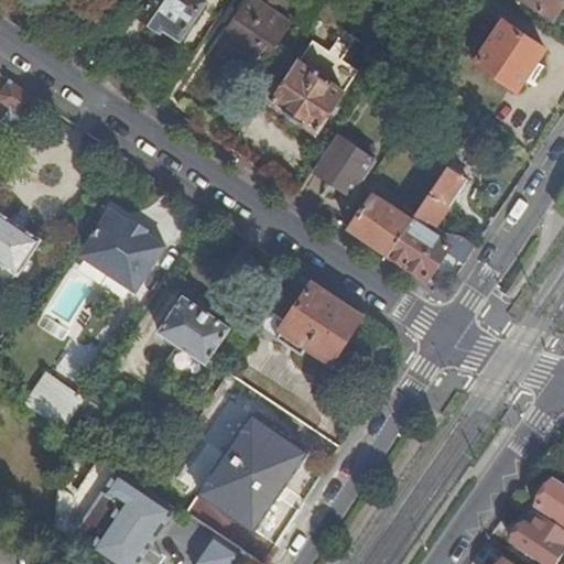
[(182,35),(205,0),(204,0),(152,0),(142,15),(161,29),(164,24),(182,35)]
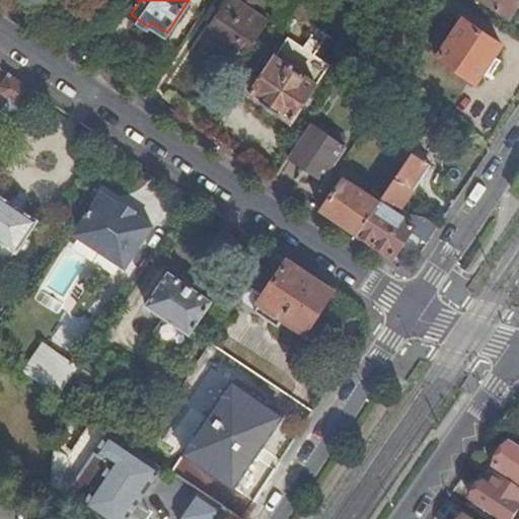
[(242,64),(271,22),(238,0),(226,0),(202,36),(242,64)]
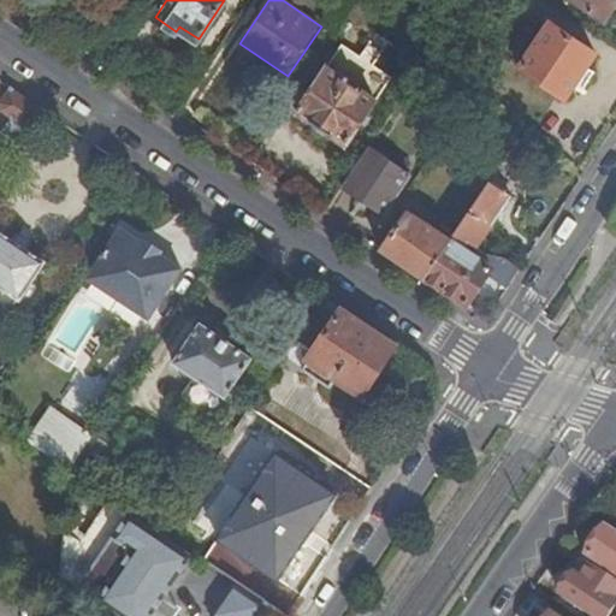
[(615,0),(576,0),(605,19),(615,1),(615,0)]
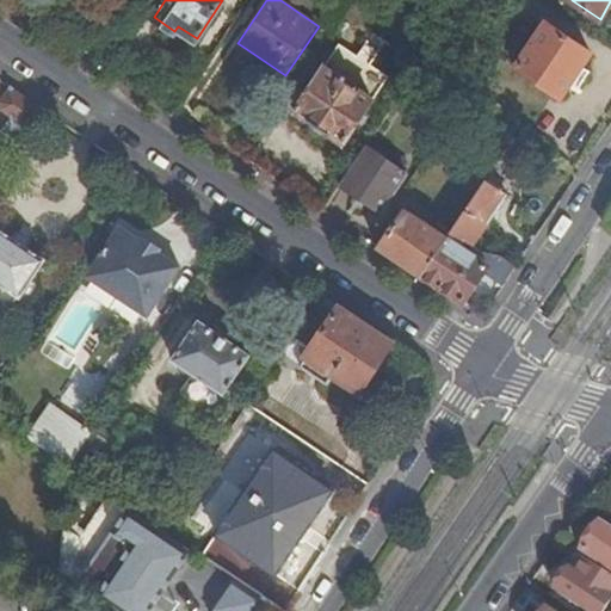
[(547,24),(532,13),(503,57),(518,68),(547,24)]
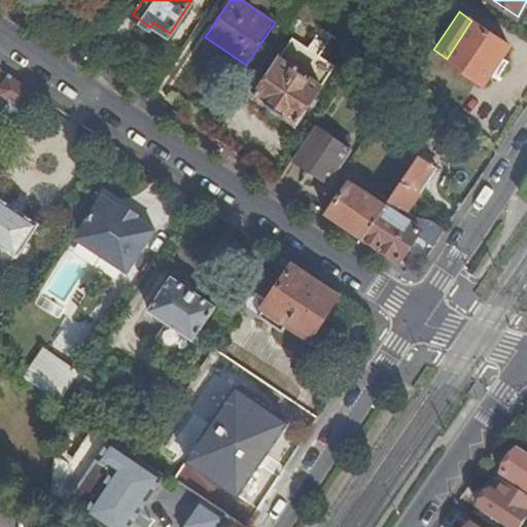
[(504,56),(511,46),(471,21),(447,59),(484,84),(497,65),(504,56)]
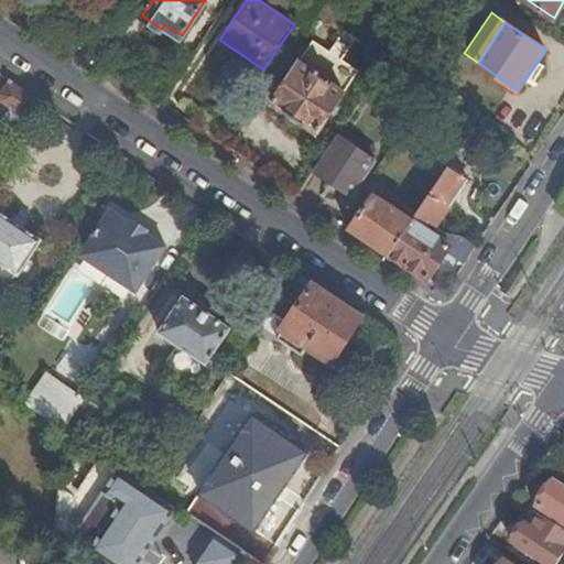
[(301,61),(345,91),(359,71),(315,40),(301,61)]
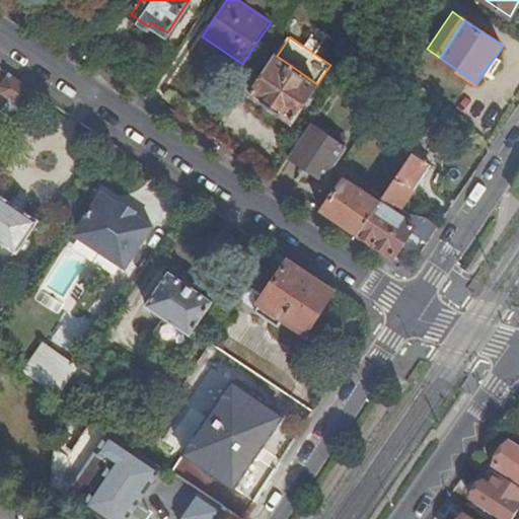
[(497,69),(503,59),(497,55),(490,64),(497,69)]
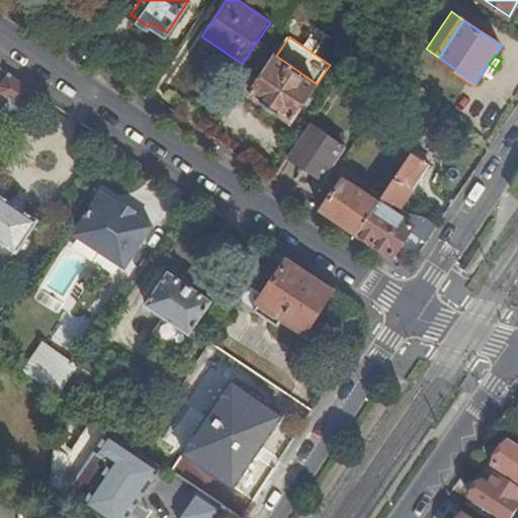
[(291,122),(317,84),(276,56),(251,94),(291,122)]
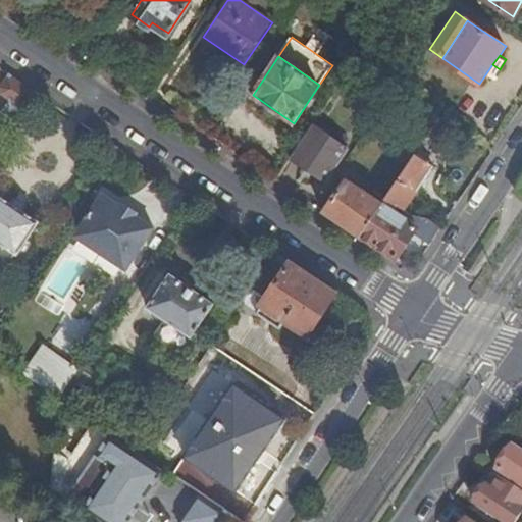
[(34,92),(9,75),(1,88),(2,95),(22,108),(34,92)]
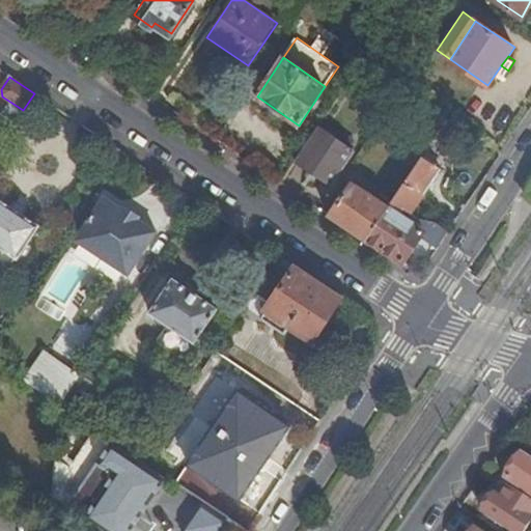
[(319,126),(296,161),(332,185),(355,150),(319,126)]
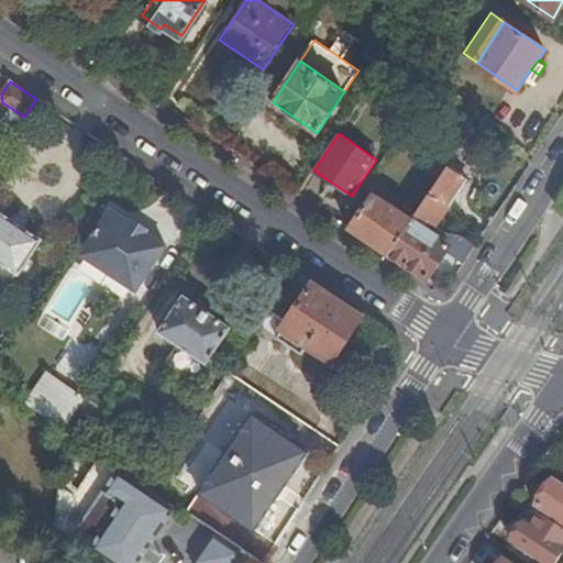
[(251,151),(239,142),(233,151),(245,158),(251,151)]
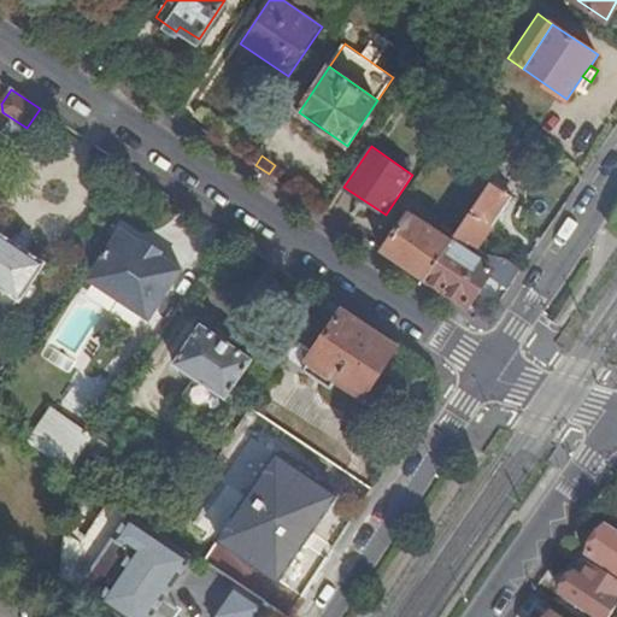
[(481,197),(492,183),(495,176),(481,166),(468,188),(481,197)]
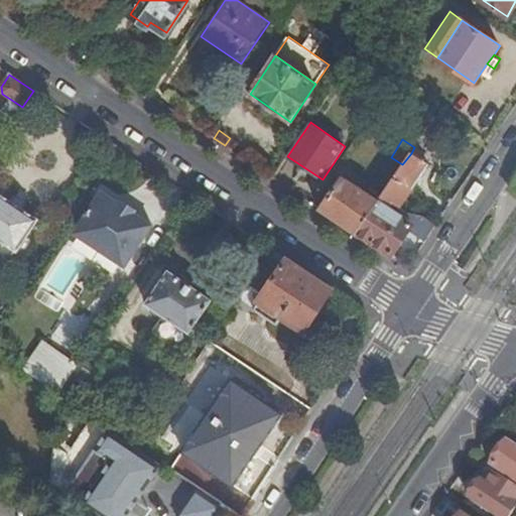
[(378,201),(388,207),(391,203),(400,208),(428,164),(411,153),(402,164),(378,201)]
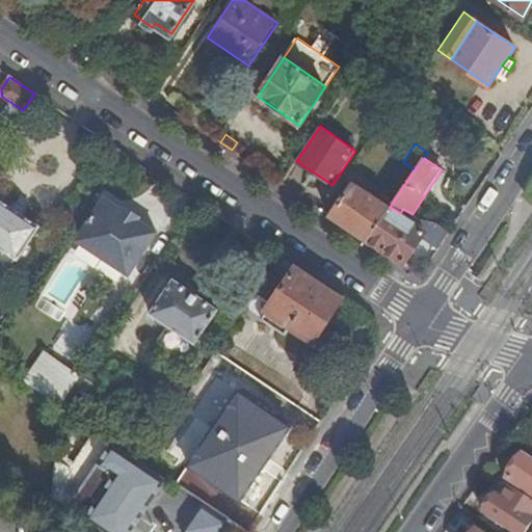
[(330,216),(367,241),(390,207),(353,182),(330,216)]
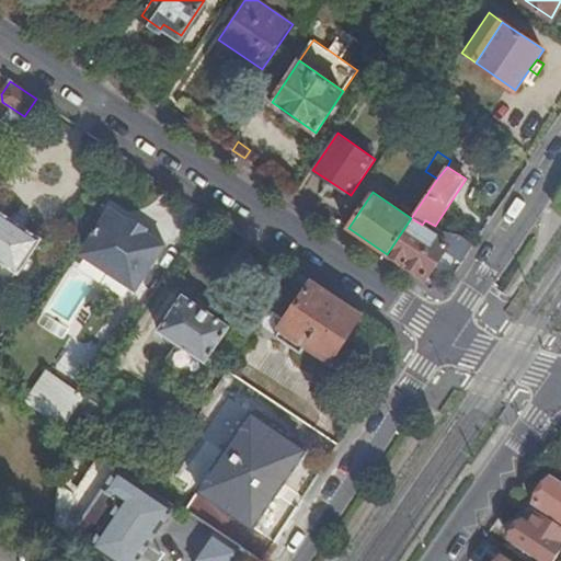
[(485,213),(493,217),(503,204),(491,196),(487,204),(490,206),(485,213)]
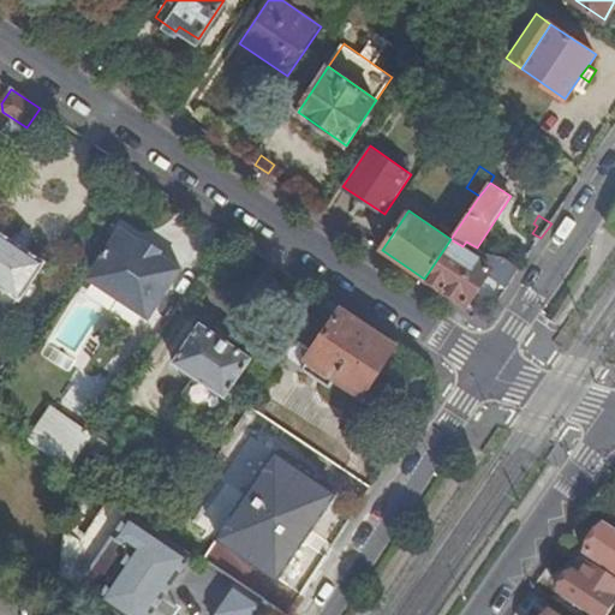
[(88,279),(148,318),(181,268),(160,254),(161,251),(144,239),(142,242),(120,228),(88,279)]
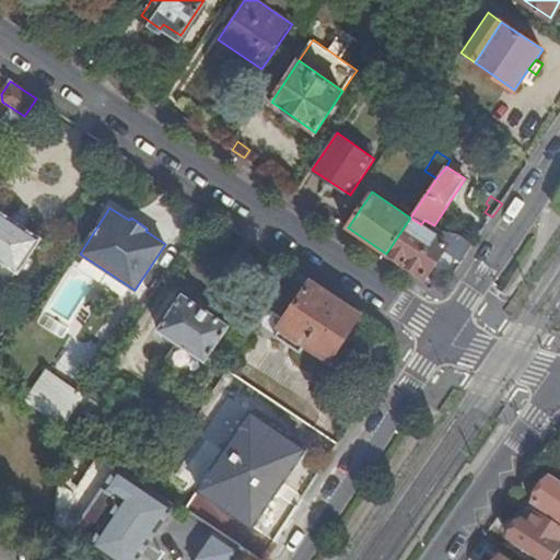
[(42,238),(0,211),(0,260),(20,273),(42,238)]
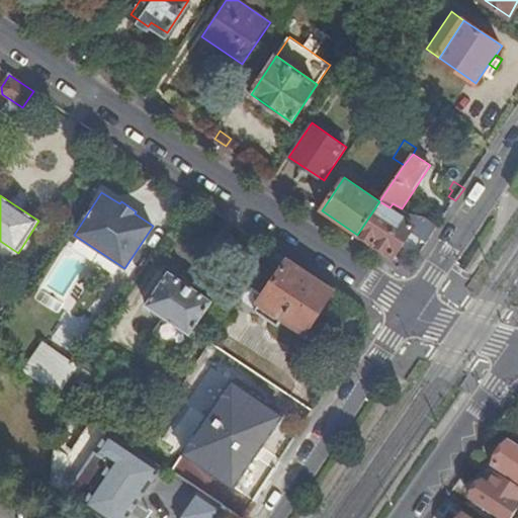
[(357,235),(393,258),(410,233),(415,225),(390,207),(379,201),(357,235)]
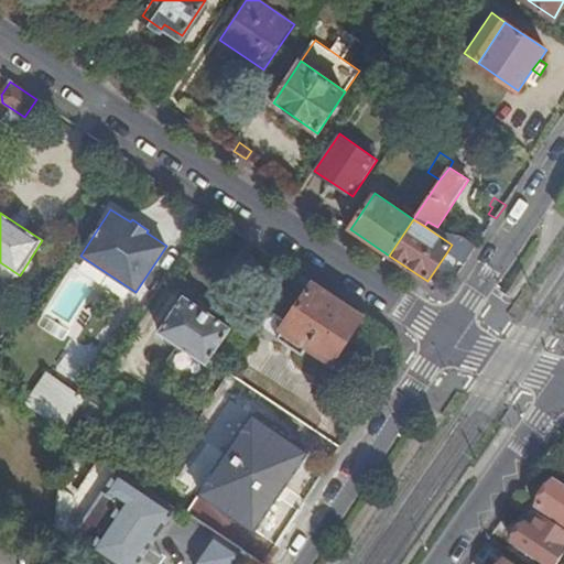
[(461,242),(474,251),(478,246),(462,236),(451,234),(449,239),(454,241),(461,242)]
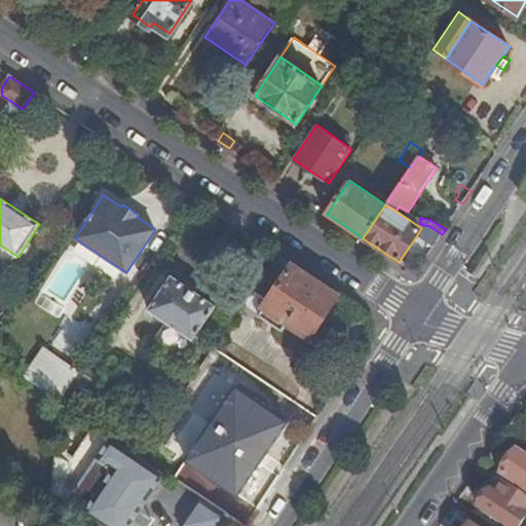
[(442,234),(429,226),(423,225),(421,228),(416,236),(434,248),(442,234)]
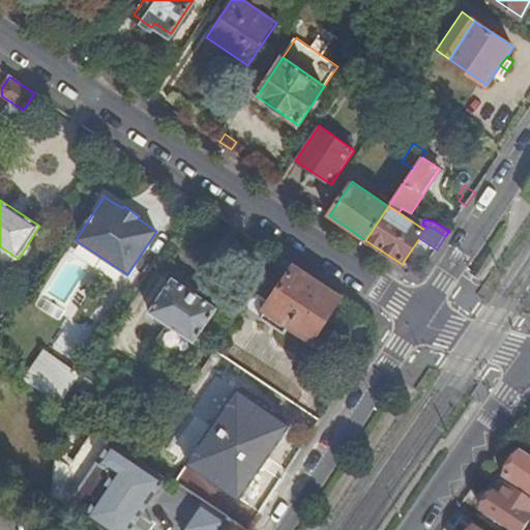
[(340,297),(278,257),(248,303),(263,314),(261,317),(285,333),(290,325),(313,340),(340,297)]
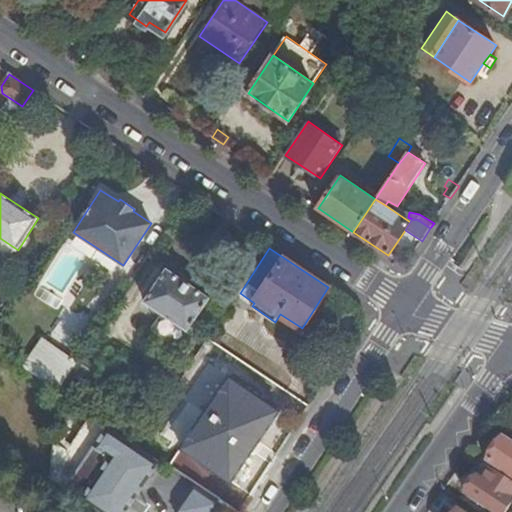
[(210,297),(167,269),(145,302),(189,331),(210,297)]
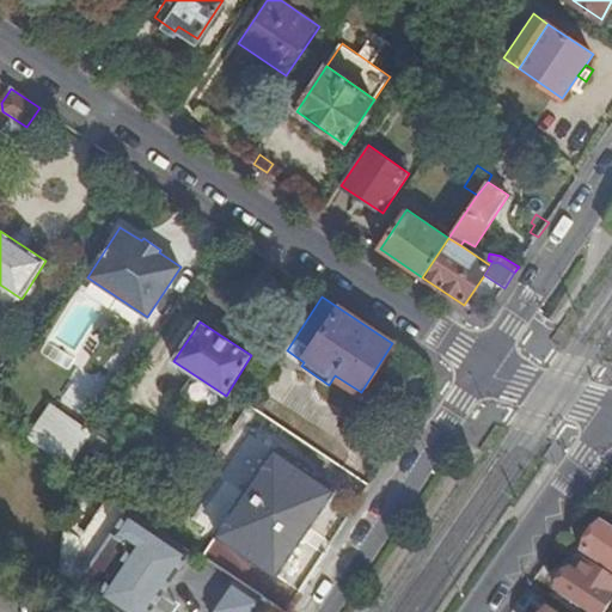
[(91,409),(103,379),(74,368),(62,398),(91,409)]
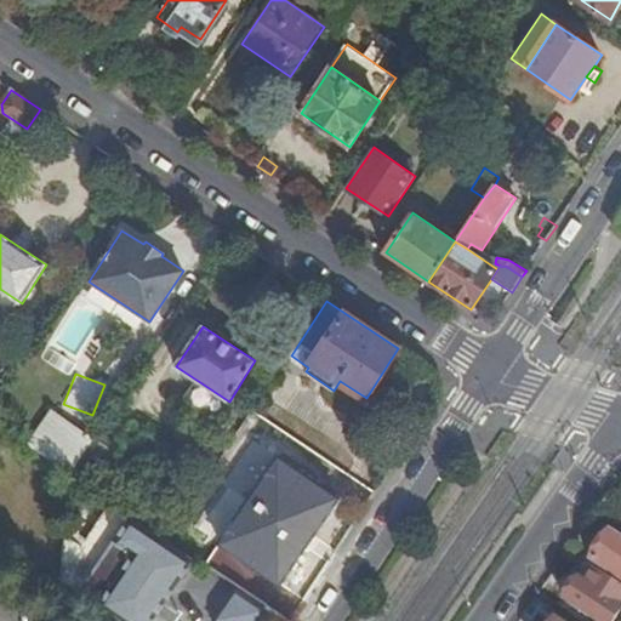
[(57,411),(32,449),(72,477),(97,438),(57,411)]
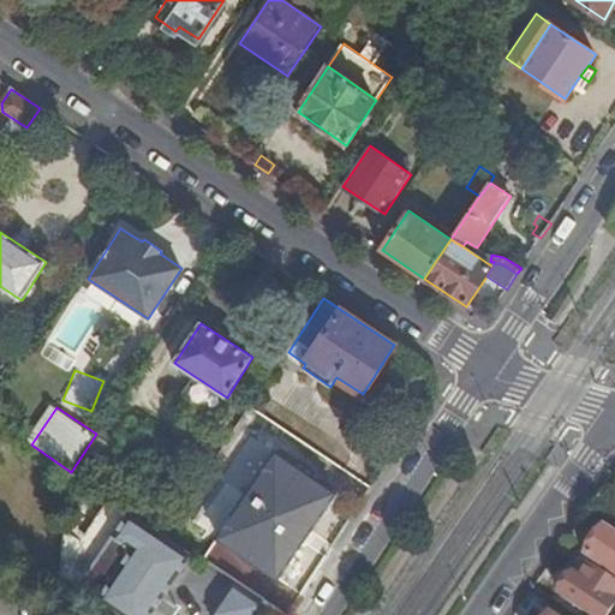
[(117,448),(96,434),(71,472),(93,485),(117,448)]
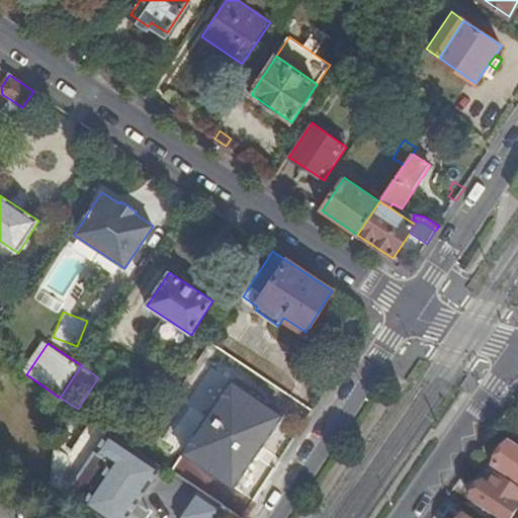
[(127,517),(156,476),(102,439),(78,476),(95,488),(83,505),(102,517),(127,517)]
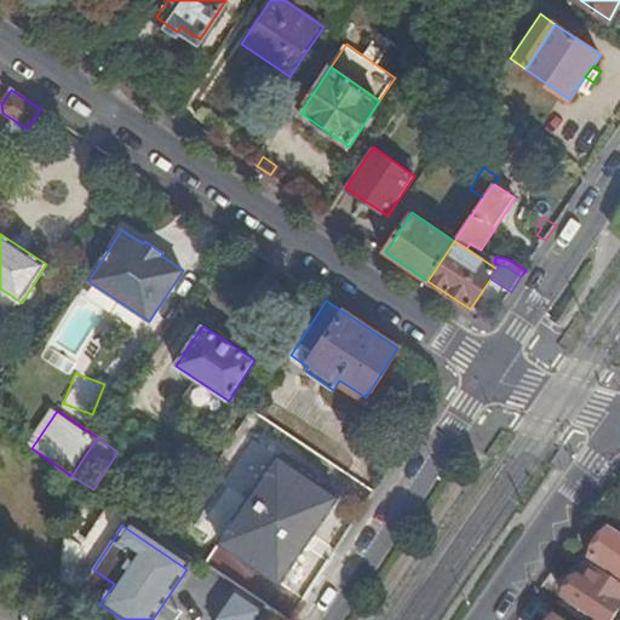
[(619,539),(609,532),(591,560),(619,577),(619,539)]
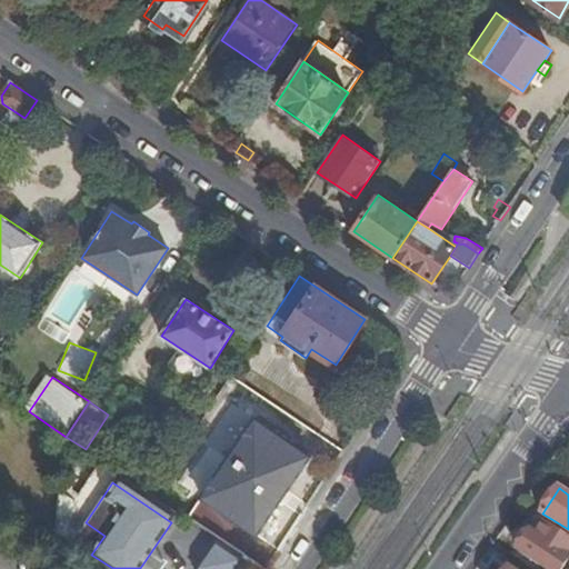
[(560,568),(568,555),(568,539),(542,522),(536,535),(531,531),(519,550),(547,568),(560,568)]
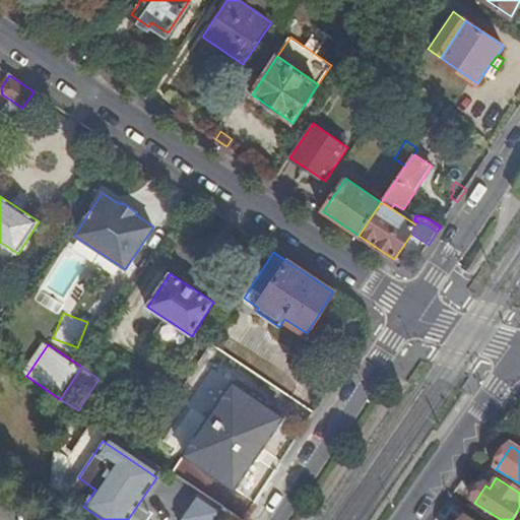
[(241,519),(245,519),(258,502),(242,492),(242,493),(232,486),(219,505),(241,519)]
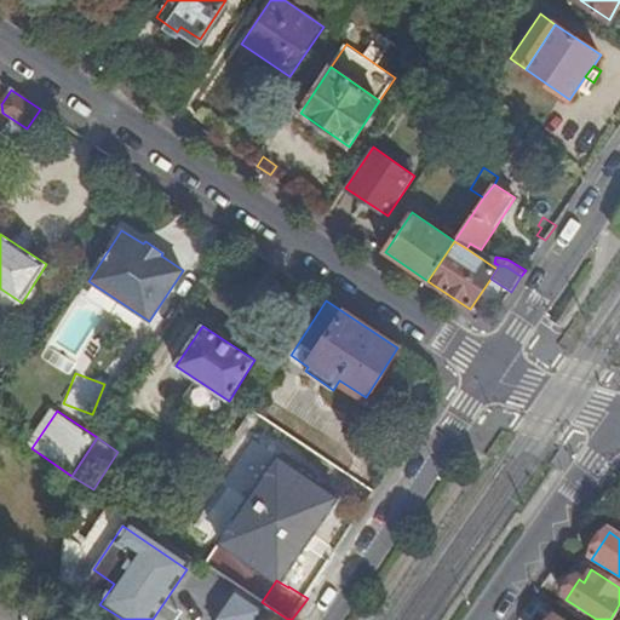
[(233,587),(210,619),(259,619),(267,609),(233,587)]
